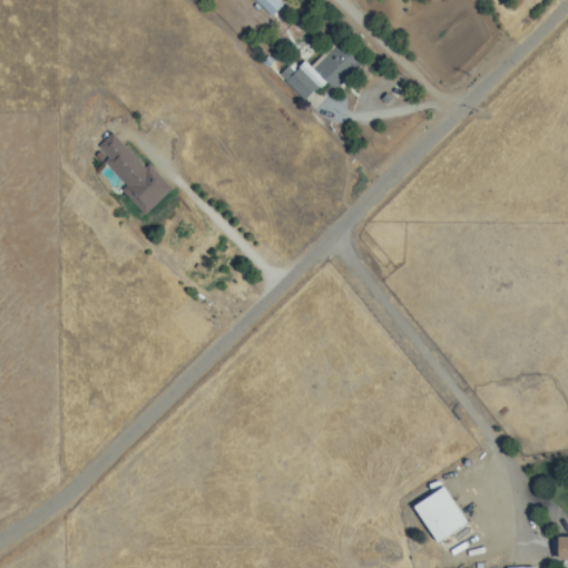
[(257,0),(273,16),(285,3),(282,0),(257,0)]
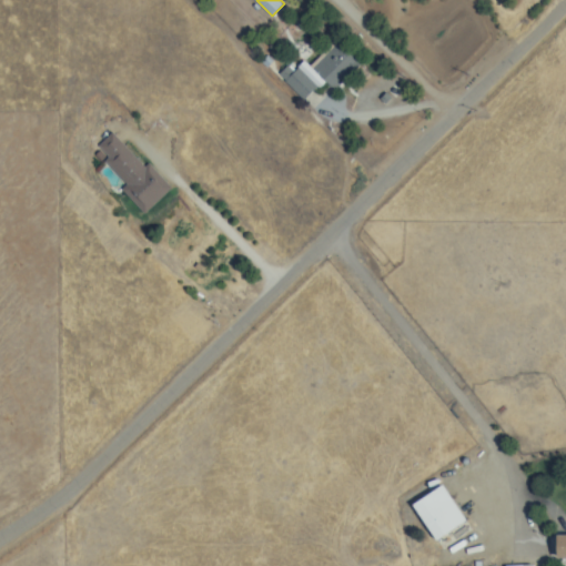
[(335,89),(362,62),(340,42),(314,69),(335,89)]
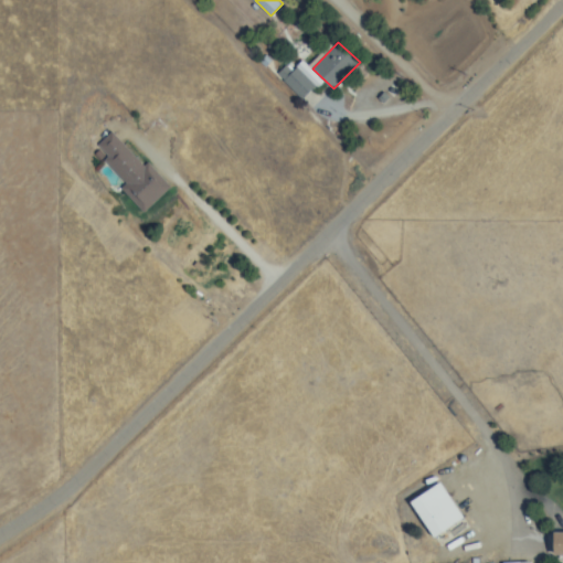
[(303,97),(315,85),(289,61),(278,73),(303,97)]
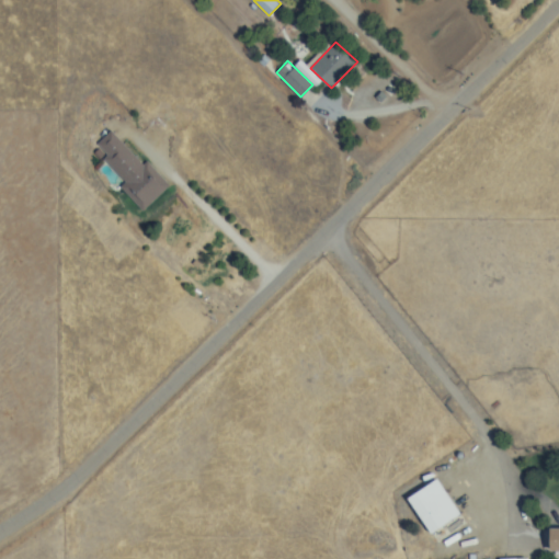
[(146,206),(167,186),(112,128),(91,148),(146,206)]
